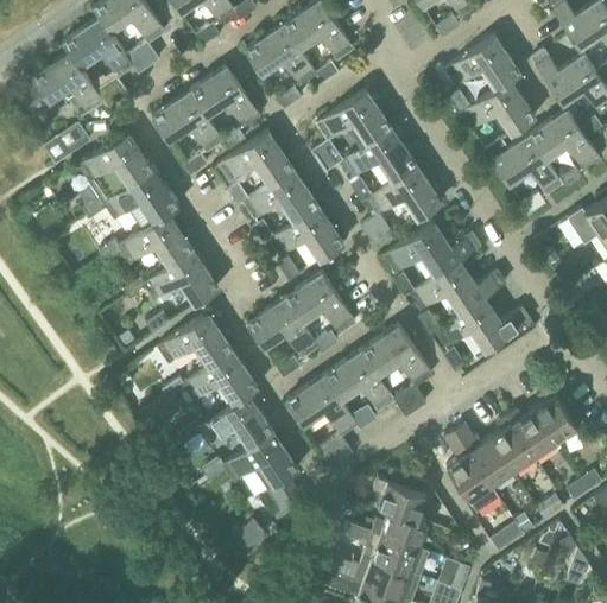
[(143,0),(106,0),(94,8),(100,19),(100,18),(109,32),(130,19),(146,43),(126,56),(133,67),(138,75),(159,59),(149,43),(165,32),(143,0)]
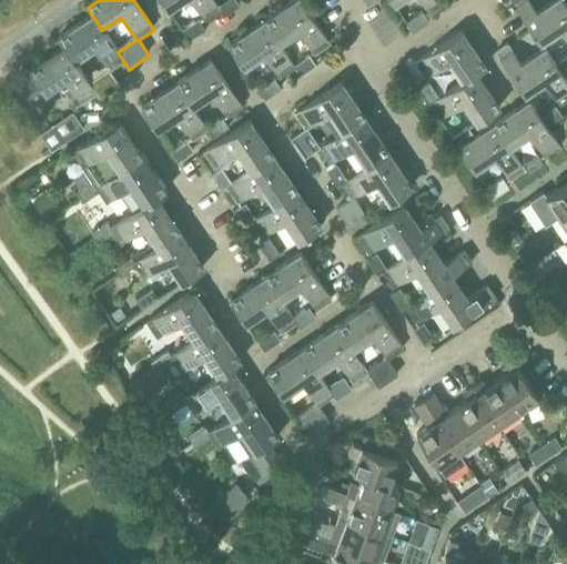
[(219,10),(212,0),(161,0),(169,11),(185,0),(190,0),(205,22),(220,12),(221,12),(219,10)]
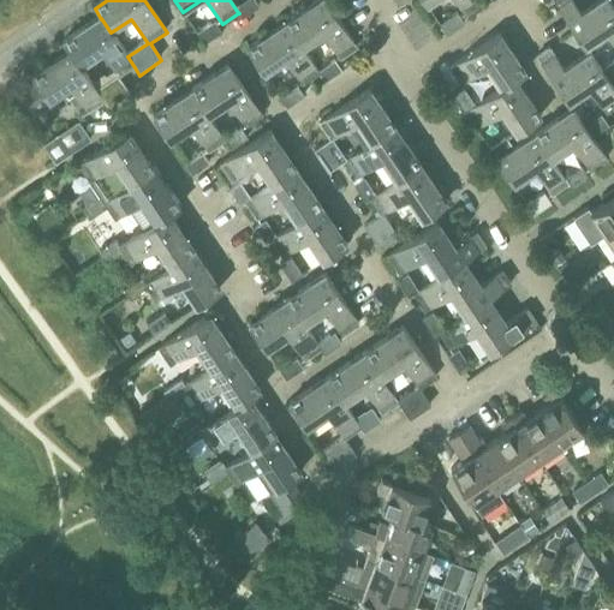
[(254,0),(252,0),(237,11),(239,13),(238,13),(243,21),(260,10),(254,0)]
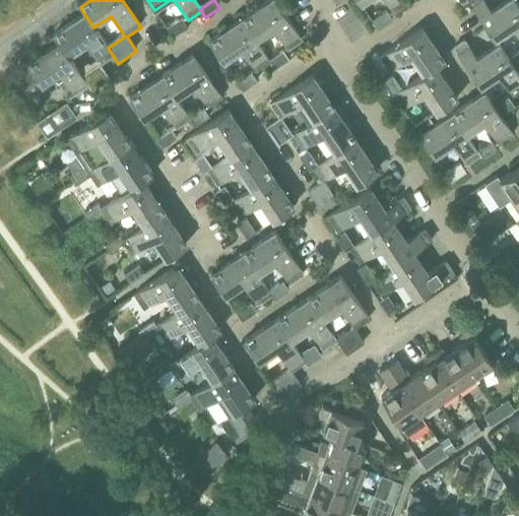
[(273,0),(242,22),(255,43),(256,42),(273,30),(287,52),(302,43),(273,0)]
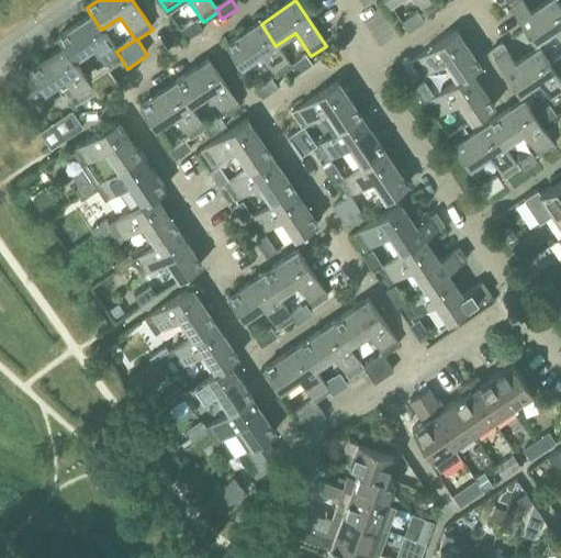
[(437,0),(385,0),(390,7),(400,0),(414,0),(426,17),(441,6),(437,0)]
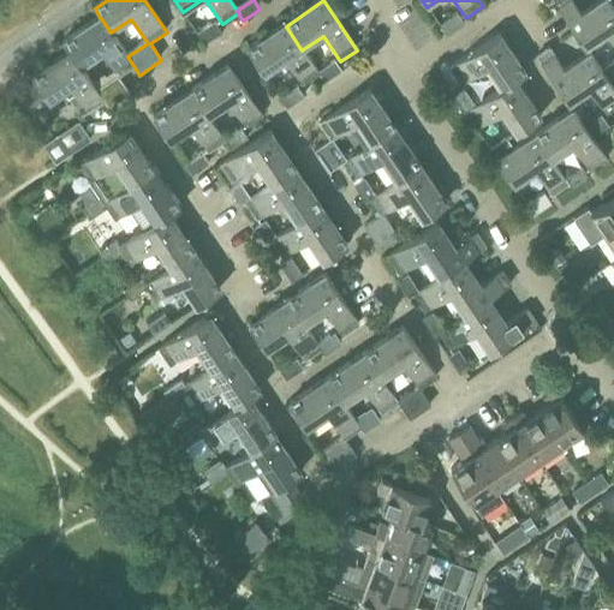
[(582,17),(570,0),(561,0),(555,5),(585,51),(607,36),(613,46),(613,10),(607,0),(582,17)]
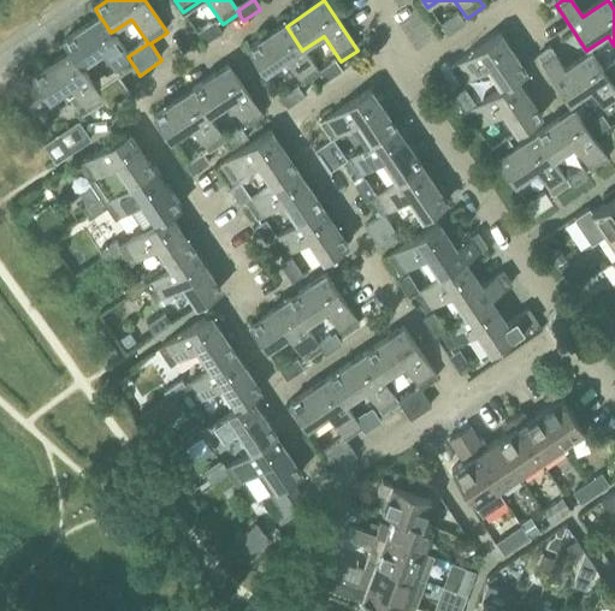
[(448,39),(466,27),(459,17),(442,28),(448,39)]
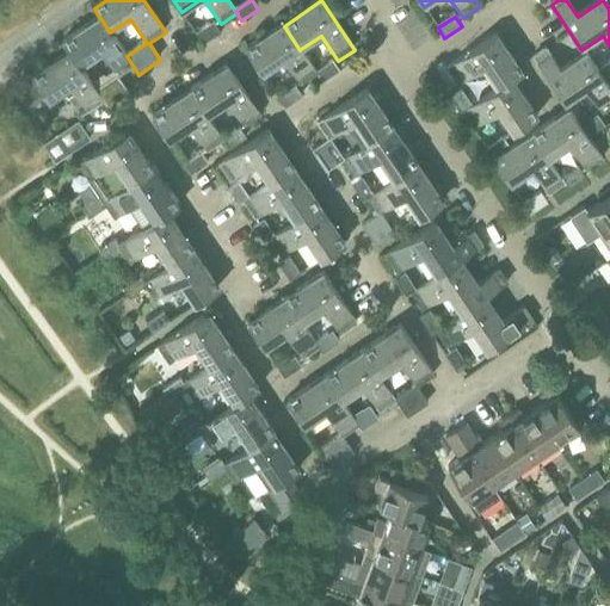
[(100,19),(62,44),(69,54),(80,68),(98,56),(115,80),(97,93),(103,103),(108,109),(129,96),(117,78),(134,67),(127,56),(110,32),(100,18),(100,19)]
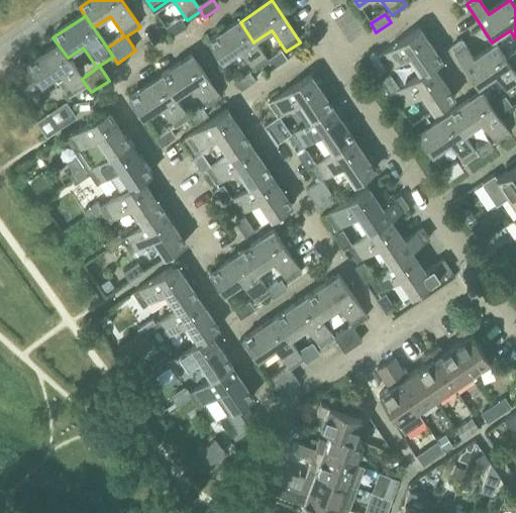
[(173,38),(187,28),(182,20),(167,30),(173,38)]
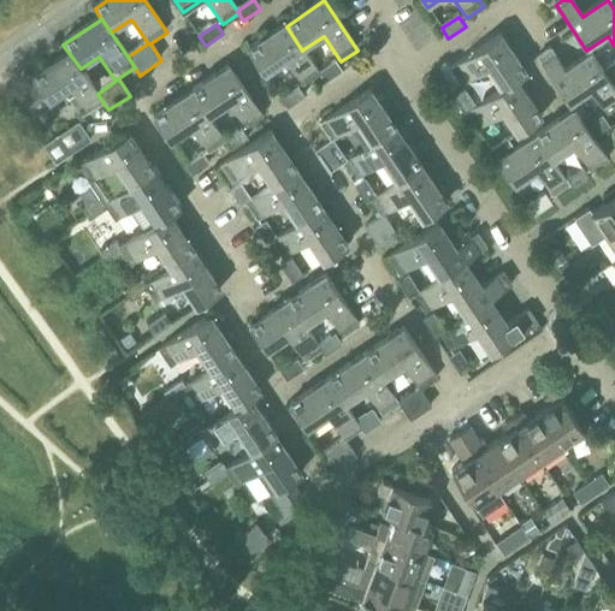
[(248,52),(265,76),(287,61),(303,87),(320,76),(319,75),(320,75),(303,49),(302,51),(287,27),(248,52)]
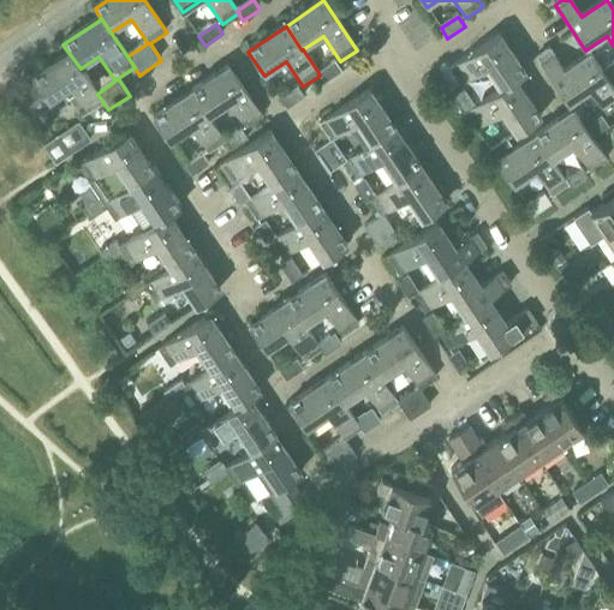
[(487,70),(501,91),(516,82),(517,83),(526,76),(501,37),(451,72),(462,88),(487,70)]
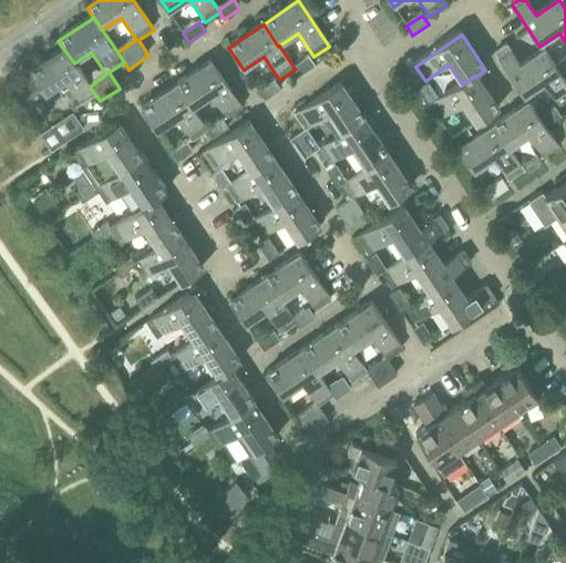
[(565,83),(562,78),(555,68),(544,52),(521,68),(507,48),(496,55),(525,98),(544,84),(561,108),(565,104),(565,83)]
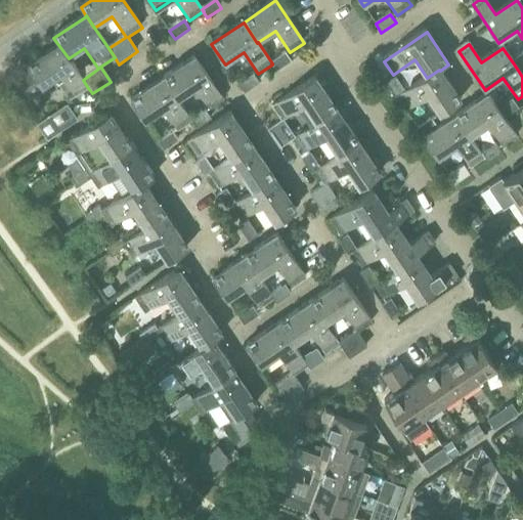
[(69,100),(88,88),(83,80),(69,58),(59,46),(28,68),(32,73),(16,83),(27,98),(55,80),(69,100)]
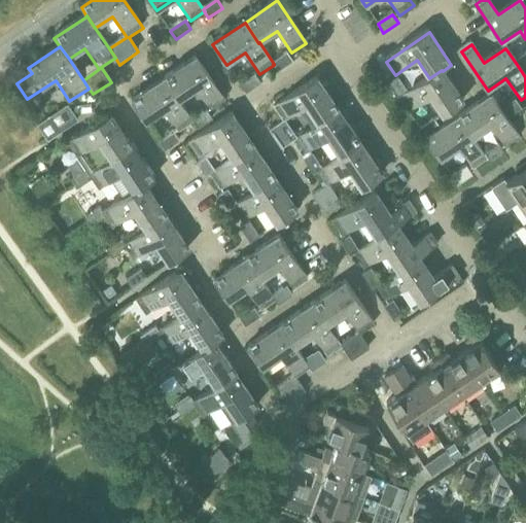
[(287,55),(274,64),(273,64),(274,65),(279,73),(292,63),(287,55)]
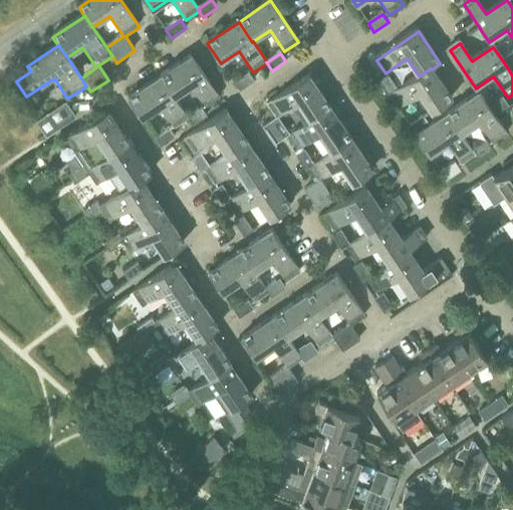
[(512,55),(503,61),(509,70),(512,67),(512,55)]
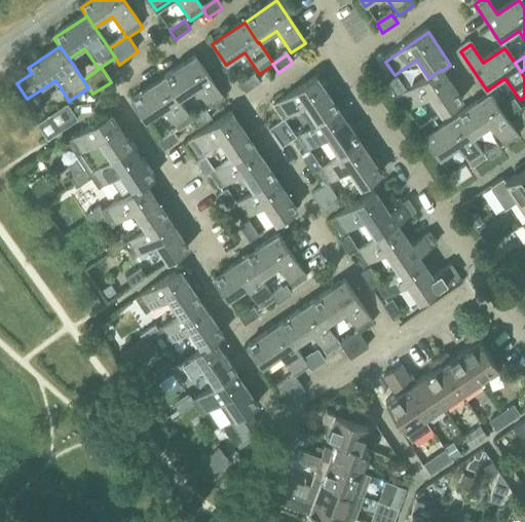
[(197,59),(164,80),(178,101),(179,101),(196,89),(211,111),(226,101),(197,59)]
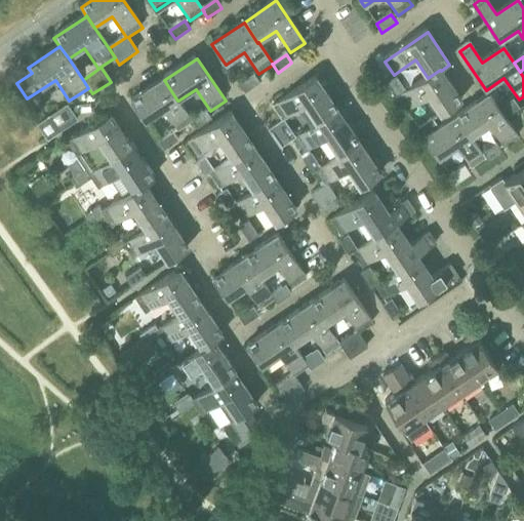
[(428,78),(406,92),(407,92),(398,98),(407,113),(429,98),(441,117),(462,103),(441,71),(440,70),(428,78)]
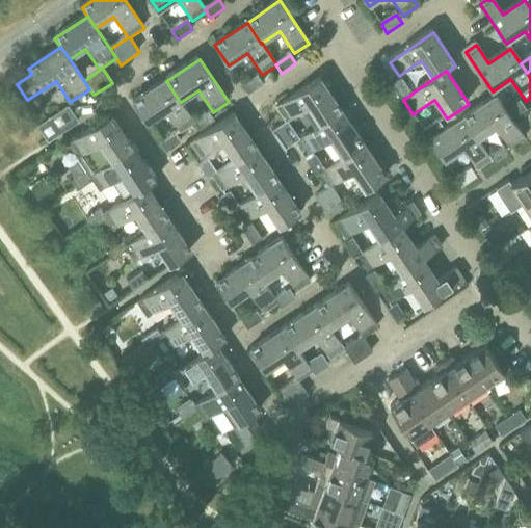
[(258,77),(243,87),(248,96),(263,85),(258,77)]
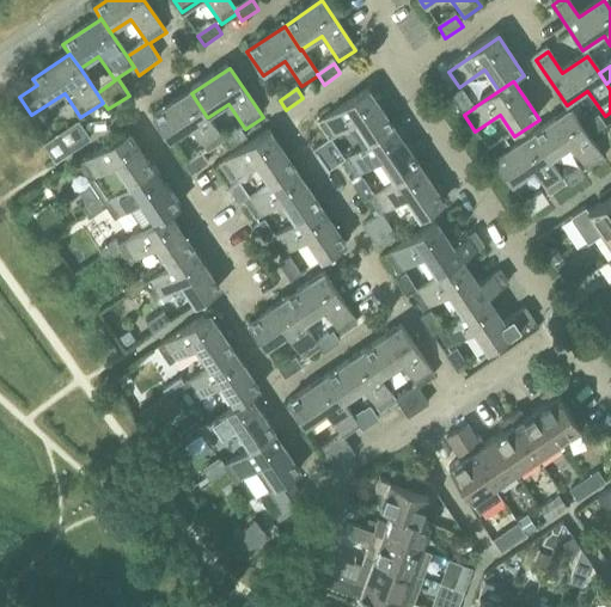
[(452,98),(464,115),(475,108),(474,108),(463,91),(452,98)]
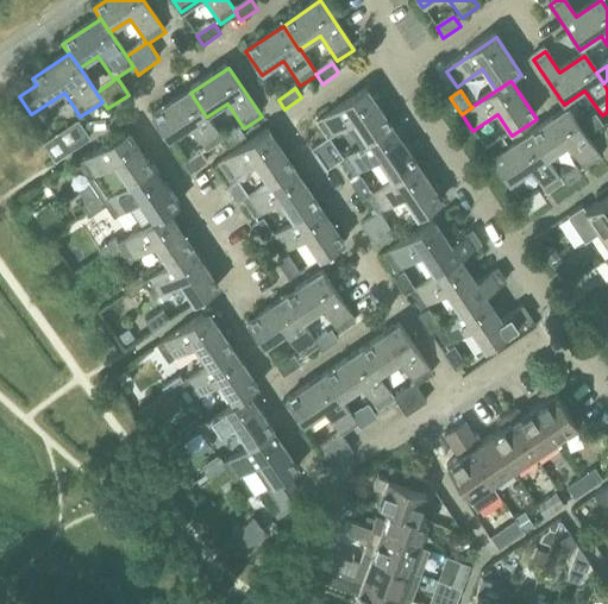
[(368,144),(392,130),(367,92),(318,125),(328,142),(330,140),(331,140),(355,124),(368,144)]
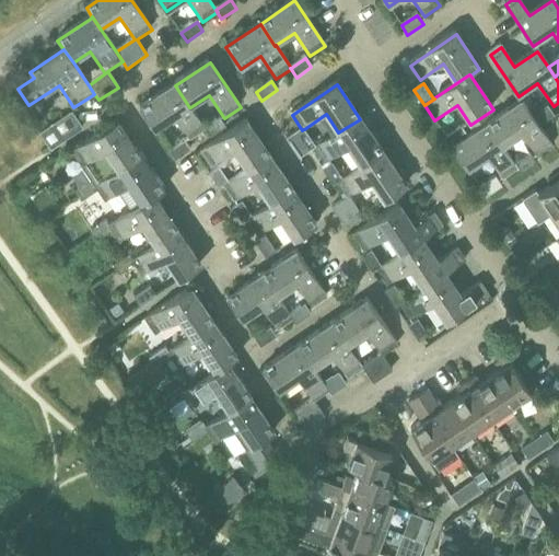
[(206,131),(206,130),(190,107),(189,107),(175,85),(140,109),(155,131),(174,118),(190,141),(206,131)]
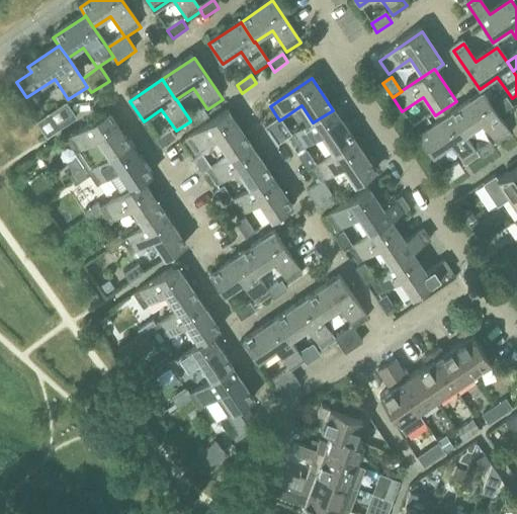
[(499,117),(494,109),(484,94),(451,115),(464,137),(465,137),(483,124),(497,146),(512,136),(499,117)]
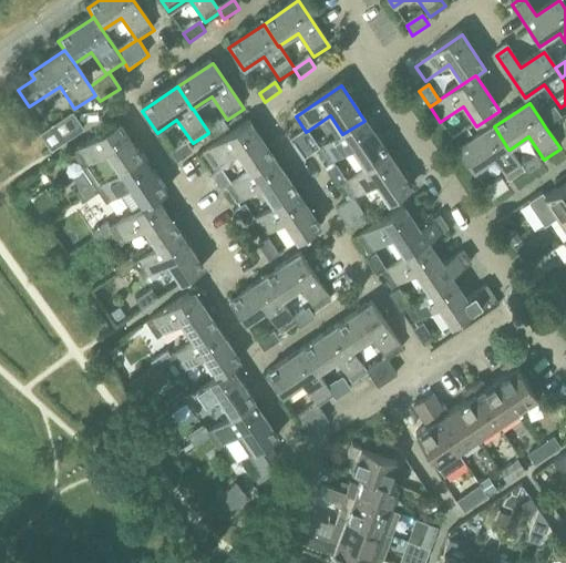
[(541,120),(546,129),(562,119),(556,109),(541,120)]
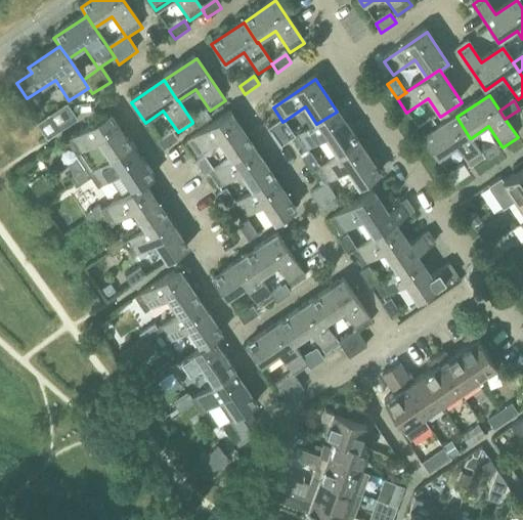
[(68,106),(49,119),(59,134),(78,122),(68,106)]
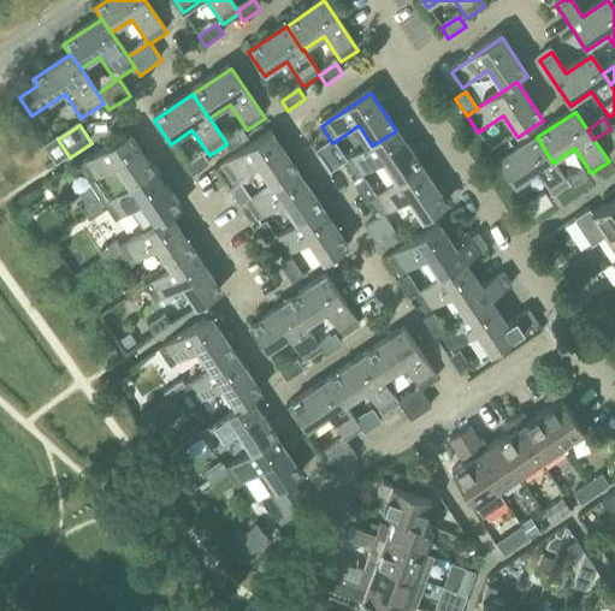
[(226,143),(226,144),(231,153),(249,141),(242,131),(226,143)]
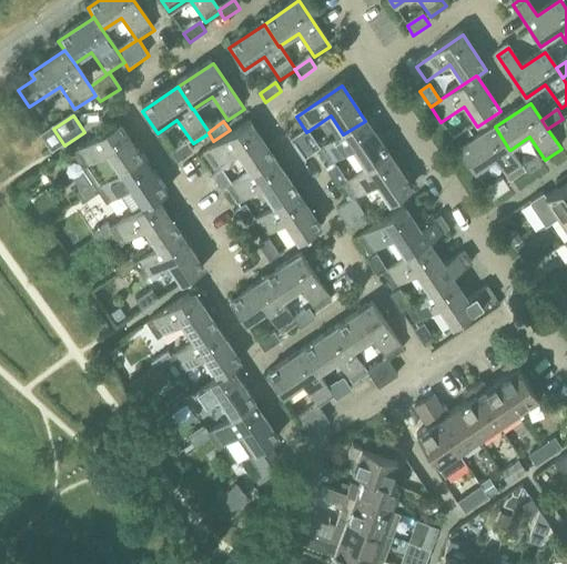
[(321,150),(320,152),(330,167),(354,151),(366,169),(367,170),(388,154),(365,121),(343,134),(321,150)]
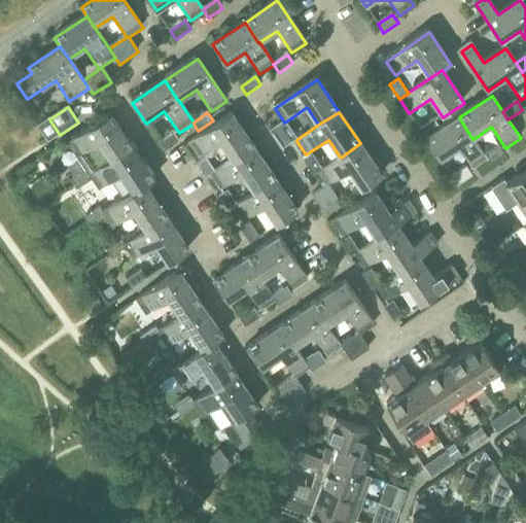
[(111,162),(133,148),(111,115),(68,144),(77,159),(90,176),(90,177),(111,162)]
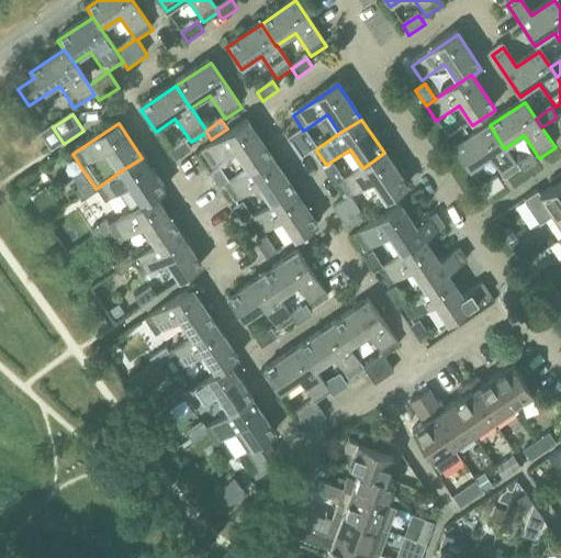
[(236,154),(249,173),(250,174),(272,159),(248,124),(203,154),(213,169),(236,154)]
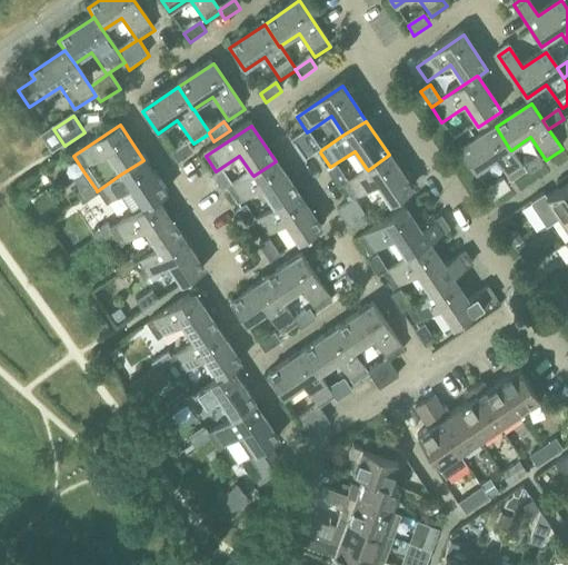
[(476,140),(460,150),(476,174),(496,160),(511,184),(527,174),(524,168),(511,150),(510,150),(496,127),(476,140)]
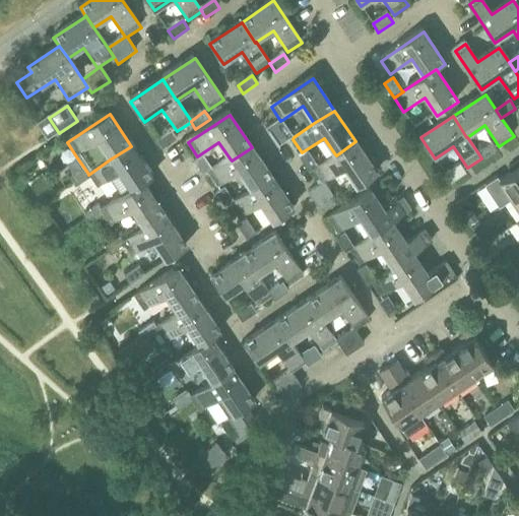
[(294,137),(282,120),(281,120),(280,121),(266,130),(278,148),(293,139),(294,137)]
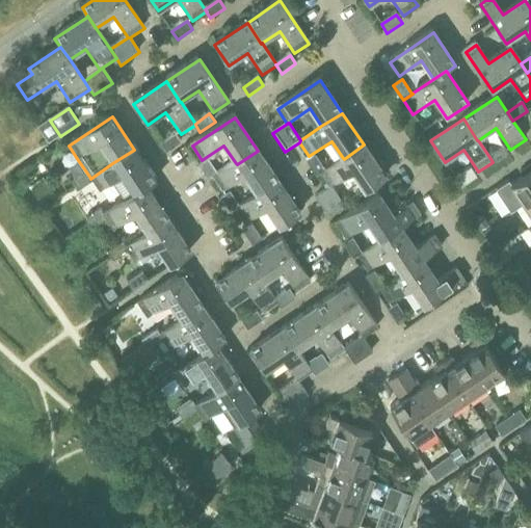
[(430,140),(445,131),(440,123),(425,132),(430,140)]
